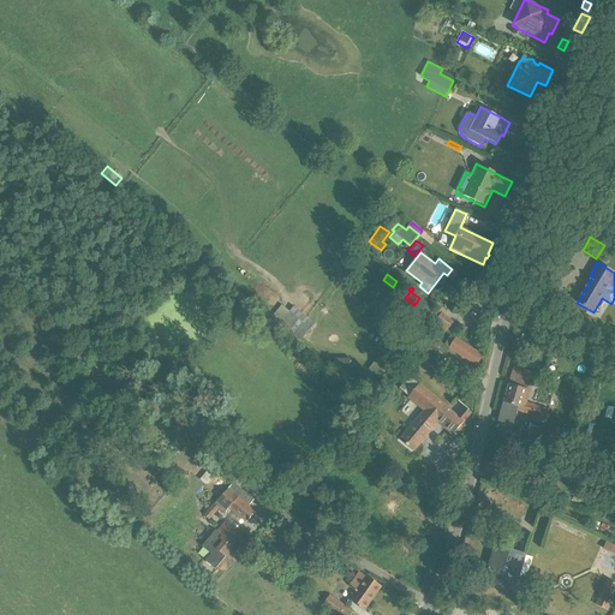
[(479,292),(471,310),(477,312),(485,296),(479,292)]
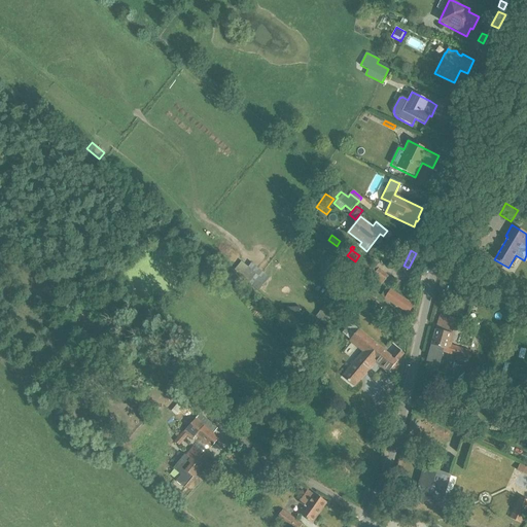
[(417,253),(411,267),(417,270),(422,256),(417,253)]
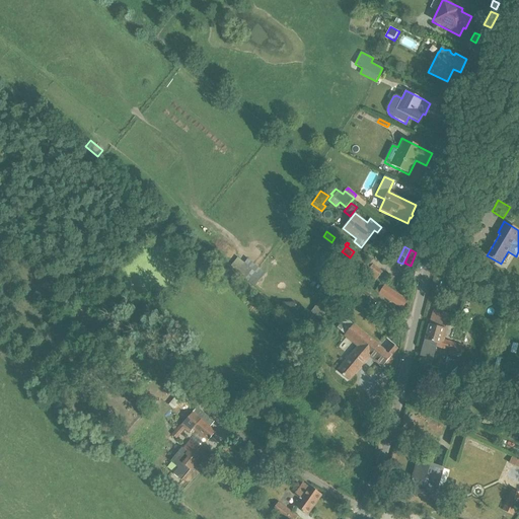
[(358,255),(353,262),(368,275),(367,277),(372,280),(373,279),(375,281),(376,280),(382,272),(373,265),(372,266),(358,255)]
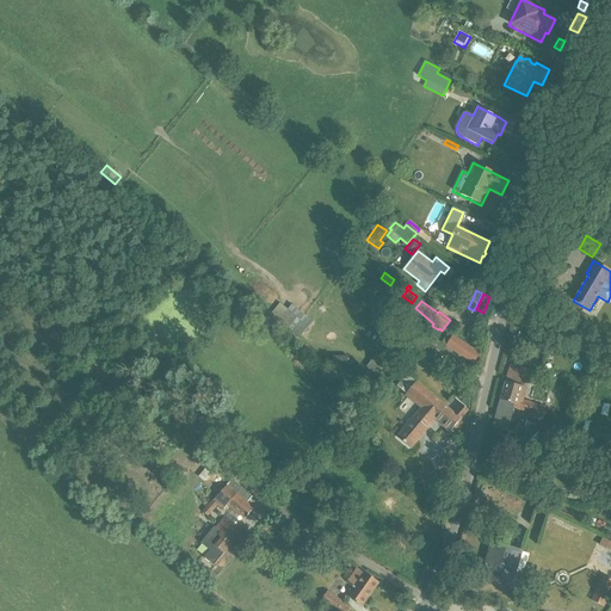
[(281,303),(271,314),(279,320),(278,321),(292,333),(296,335),(300,338),(308,327),(301,321),(304,315),(291,306),(288,309),(281,303)]
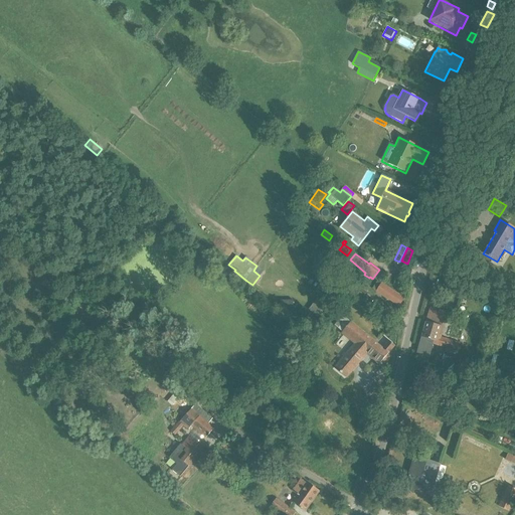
[(399,278),(395,288),(402,290),(405,280),(399,278)]
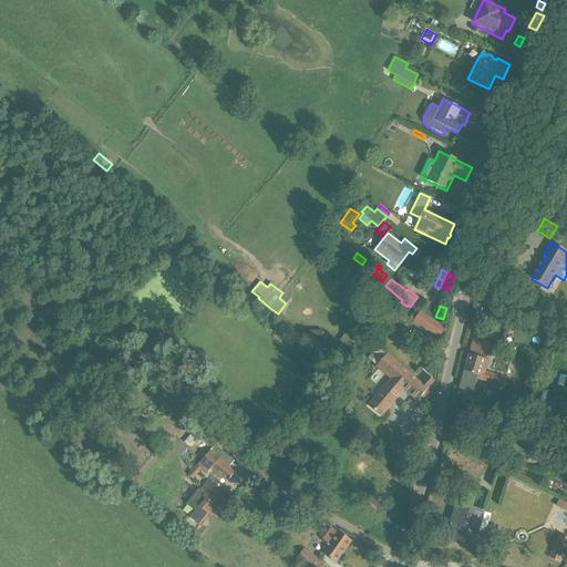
[(415,309),(409,319),(414,322),(420,312),(415,309)]
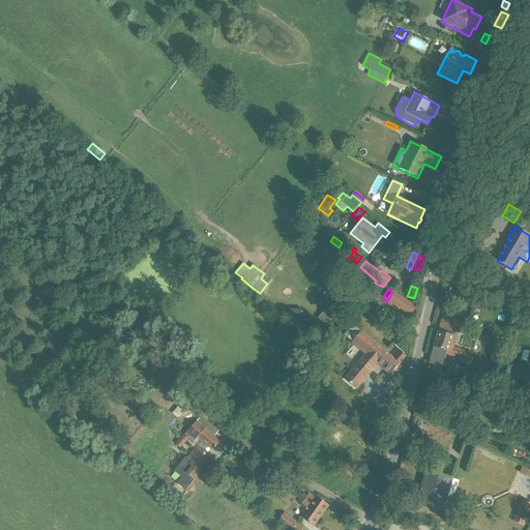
[(342,299),(331,290),(324,299),(334,308),(342,299)]
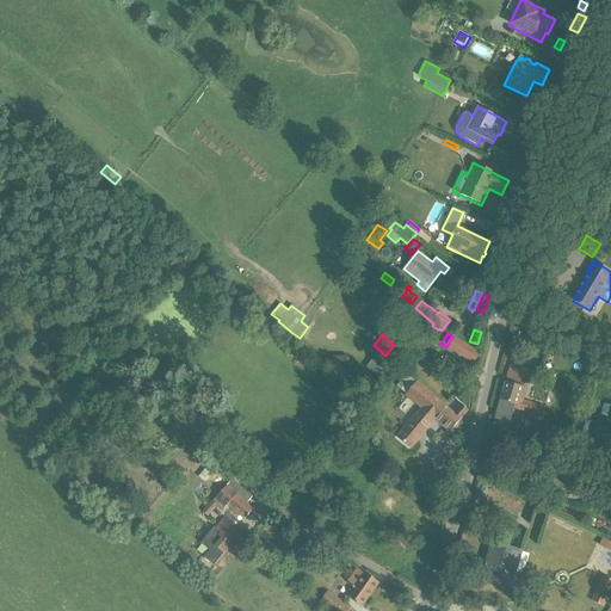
[(474,364),(480,355),(452,337),(446,347),(461,357),(461,356),(474,364)]
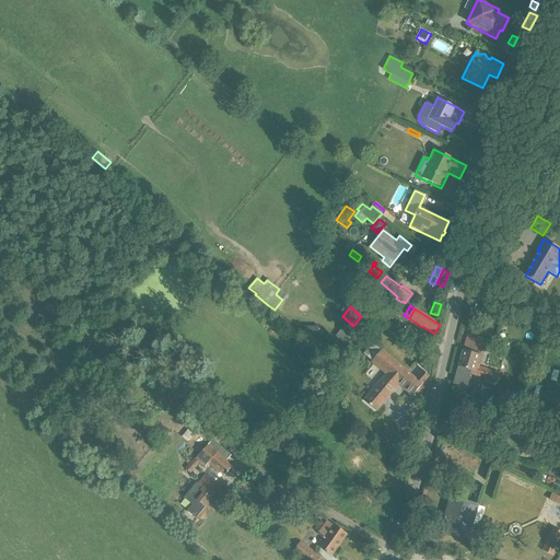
[(399,317),(389,311),(386,315),(395,323),(399,317)]
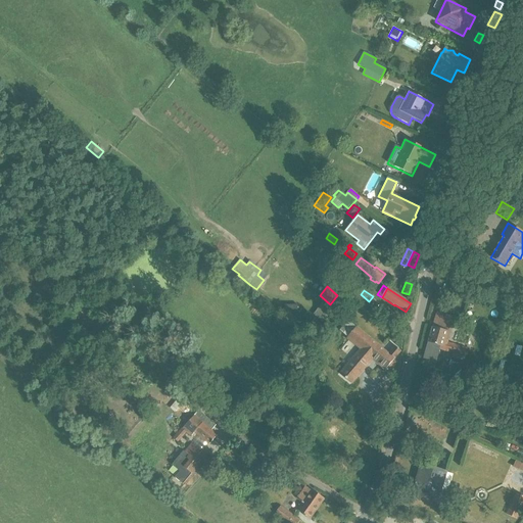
[(323,302),(313,315),(323,322),(324,323),(333,311),(323,302)]
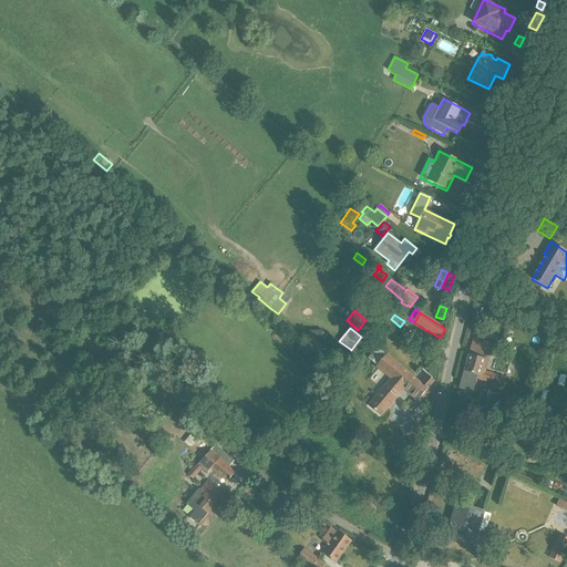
[(490,360),(486,360),(491,344),(473,339),(472,347),(472,346),(464,371),(465,371),(460,389),(473,392),(476,380),(490,383),(488,388),(502,391),(505,378),(493,373),(493,374),(485,372),(490,360)]
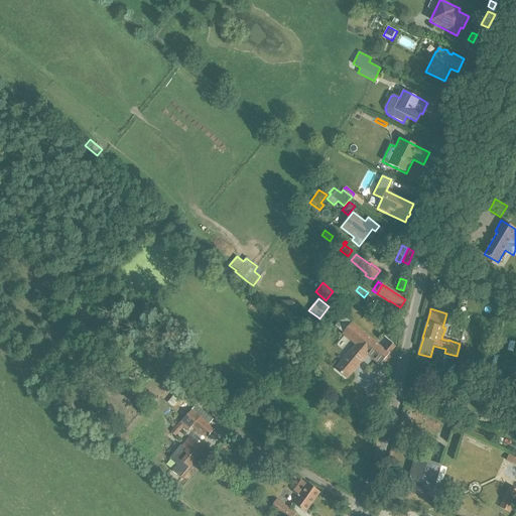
[(389,342),(385,348),(380,343),(379,345),(352,323),(351,324),(344,316),(336,326),(343,333),(342,335),(355,345),(335,369),(348,380),(368,356),(380,366),(381,365),(384,367),(391,358),(388,356),(396,347),(389,342)]
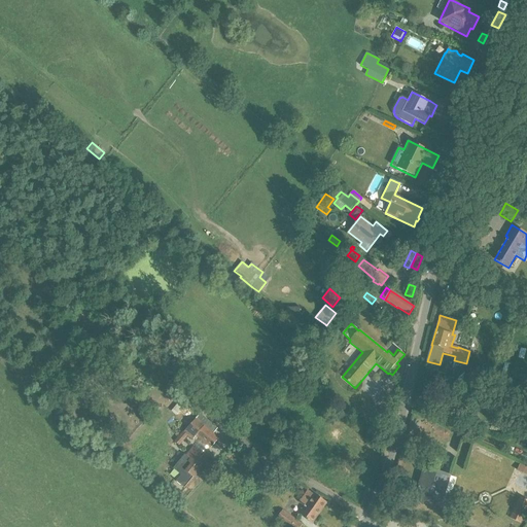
[(455,391),(453,397),(460,400),(463,394),(455,391)]
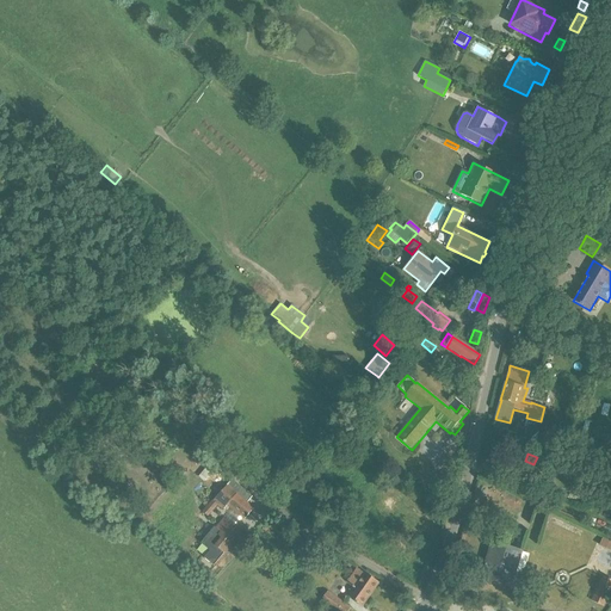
[(290,489),(298,483),(292,477),(285,483),(290,489)]
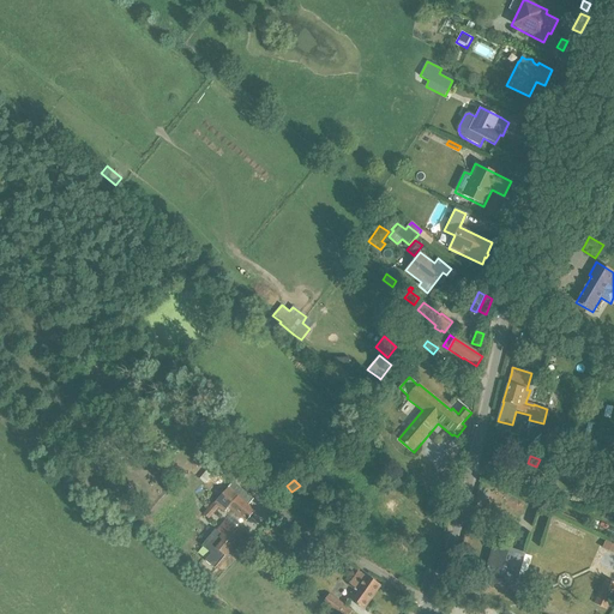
[(229,488),(215,503),(214,503),(204,515),(209,519),(220,509),(224,512),(228,509),(234,513),(227,523),(224,521),(216,530),(203,546),(211,554),(205,561),(215,569),(224,557),(226,558),(244,536),(236,530),(244,522),(245,523),(256,511),(248,505),(253,499),(234,482),(229,488)]
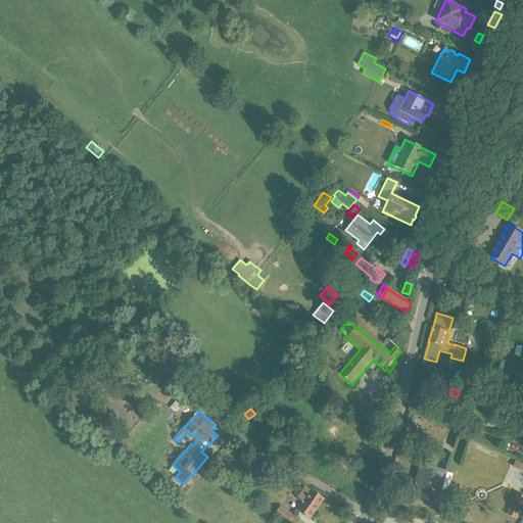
[(130,450),(126,456),(134,463),(138,458),(130,450)]
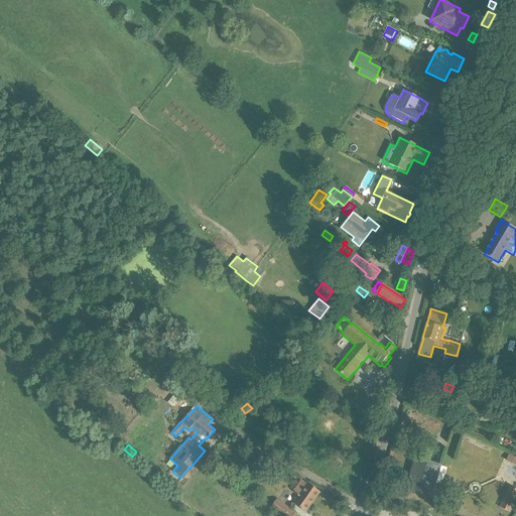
[(515,457),(509,455),(506,462),(515,466),(515,457)]
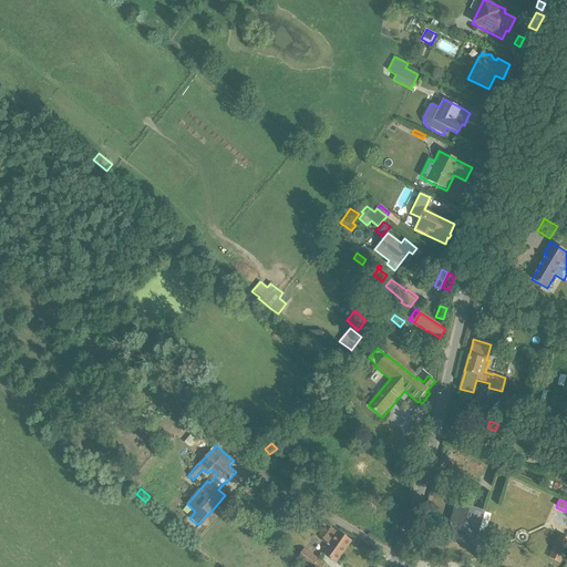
[(485,533),(491,514),(485,513),(485,512),(456,504),(451,524),(450,524),(449,528),(450,528),(447,536),(475,545),(480,532),(485,533)]
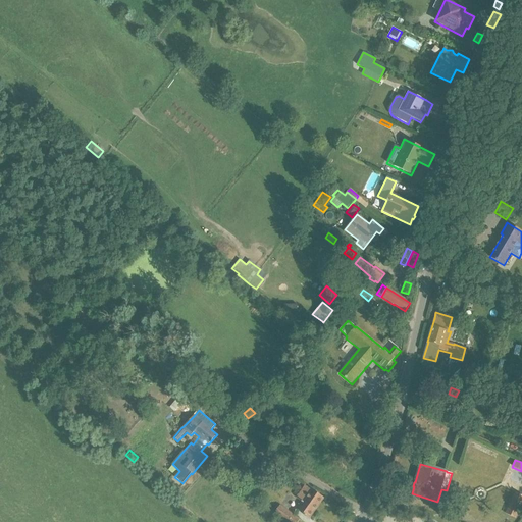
[(295,498),(302,502),(297,510),(309,518),(323,498),(305,485),(299,494),(298,493),(295,498)]
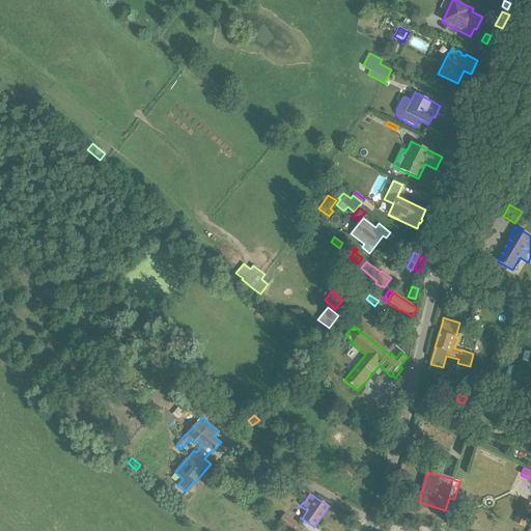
[(530,504),(524,501),(513,523),(525,527),(530,513),(530,504)]
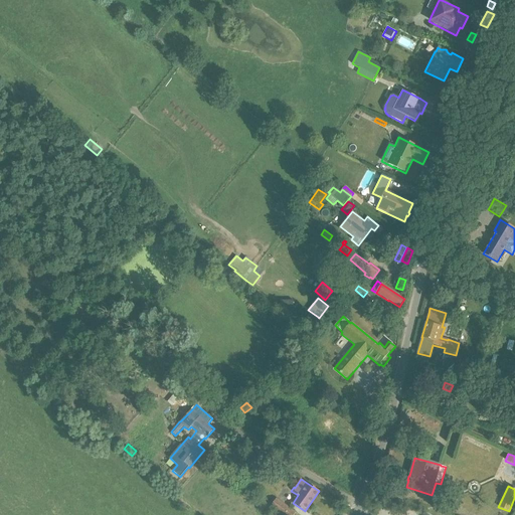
[(270,508),(280,514),(293,514),(296,512),(277,499),(270,508)]
